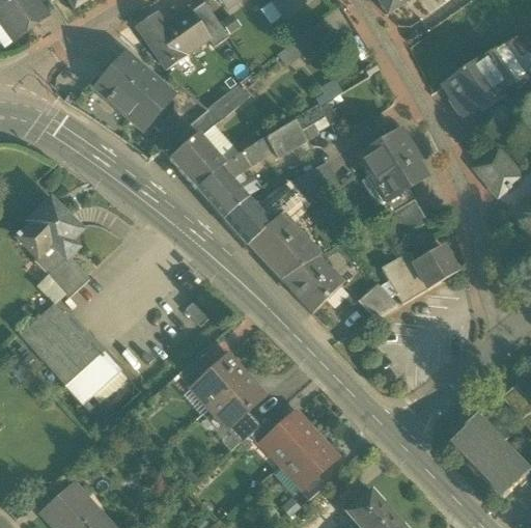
[(0,19),(1,19),(16,38),(47,16),(34,0),(0,0),(0,19)]
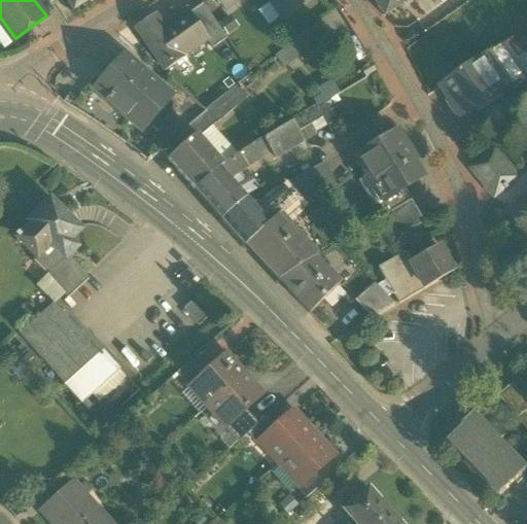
[(65,0),(71,9),(86,0),(65,0)]
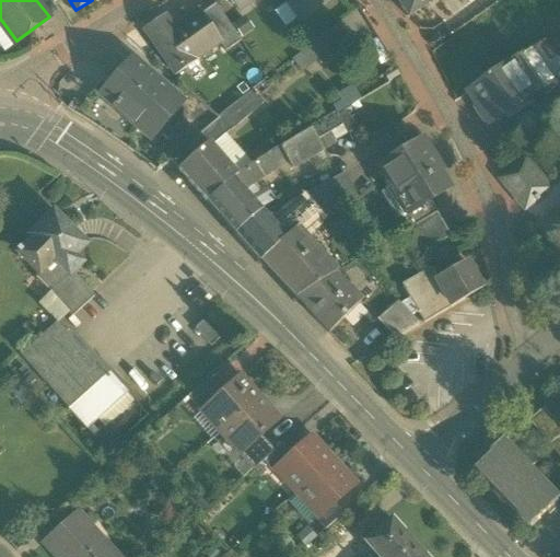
[(284,25),(300,14),(289,0),(287,0),(273,10),(284,25)]
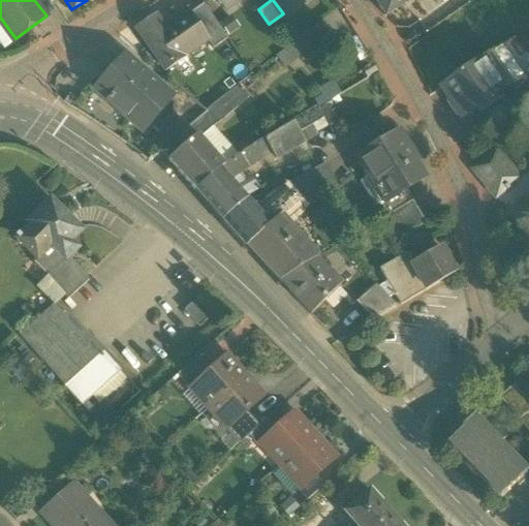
[(283,13),(284,16),(305,0),(273,0),(283,13)]
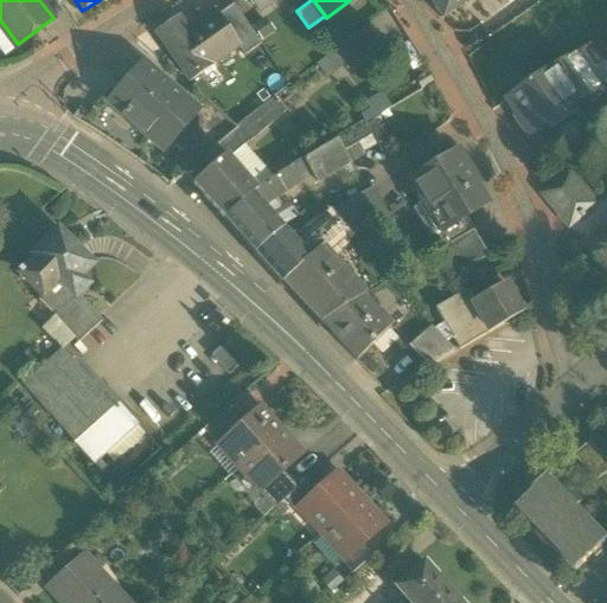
[(430,0),(441,17),(466,0),(430,0)]
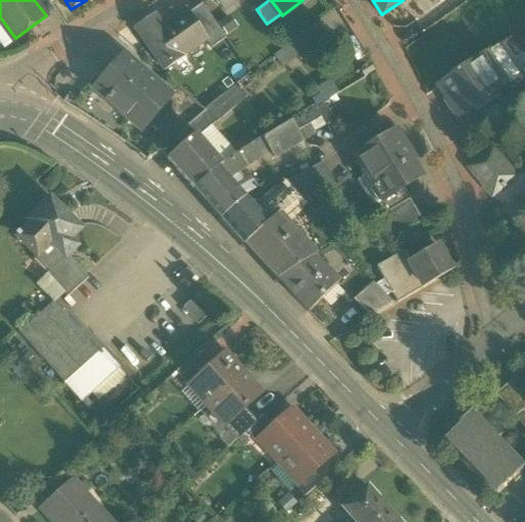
[(205,41),(209,47),(226,36),(202,2),(188,11),(186,12),(200,33),(205,41)]
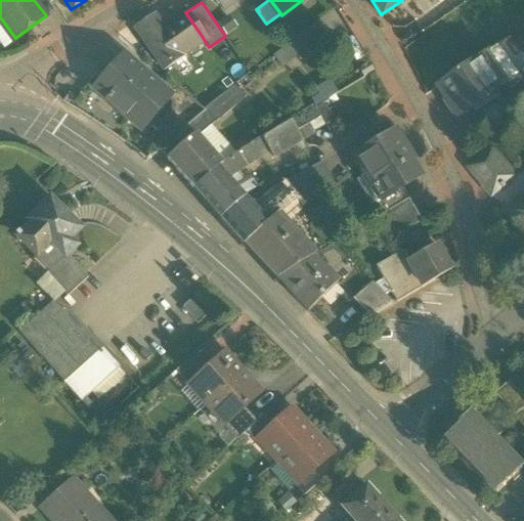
[(133,26),(163,70),(183,55),(179,48),(200,33),(185,12),(187,11),(185,8),(162,24),(155,12),(133,26)]
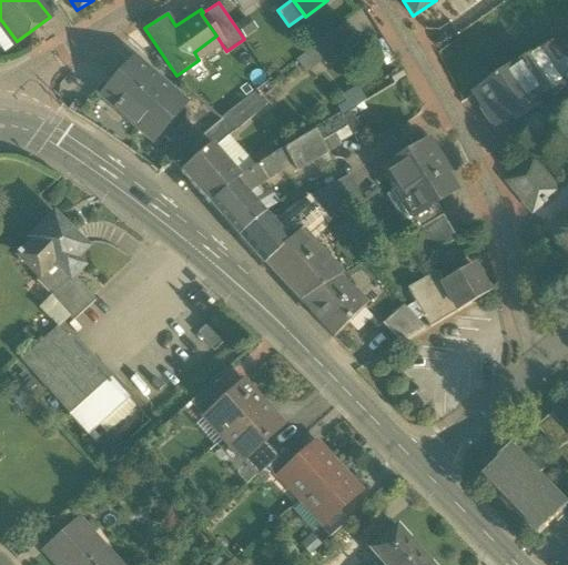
[(249,13),(235,23),(245,37),(259,28),(249,13)]
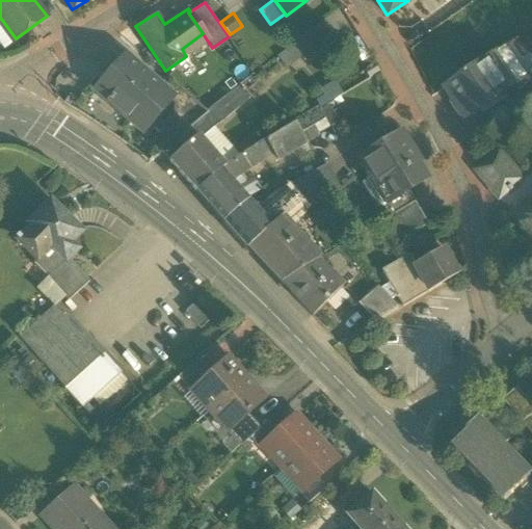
[(301,55),(304,58),(334,35),(322,20),(295,41),(292,43),(293,43),(301,55)]
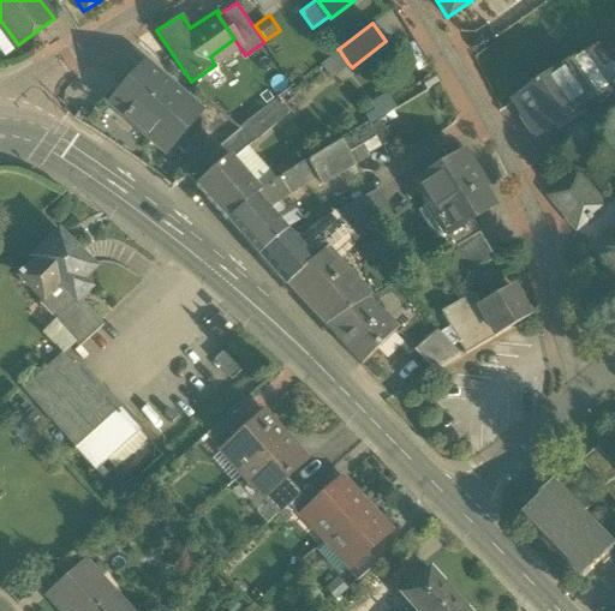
[(215,65),(240,48),(234,39),(210,57),(215,65)]
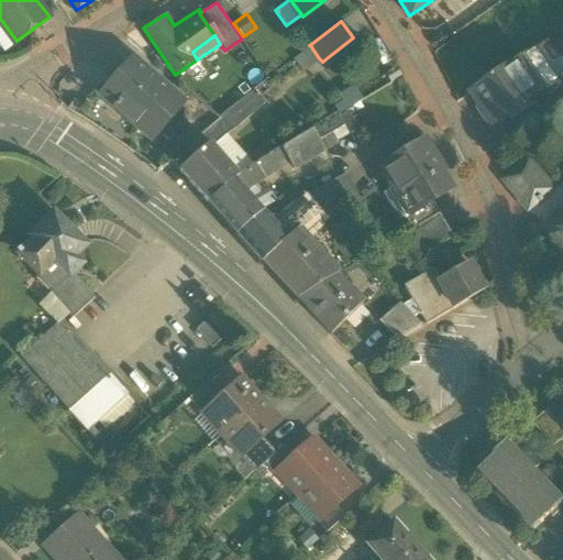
[(310,45),(309,45),(293,58),(304,72),(319,58),(310,45)]
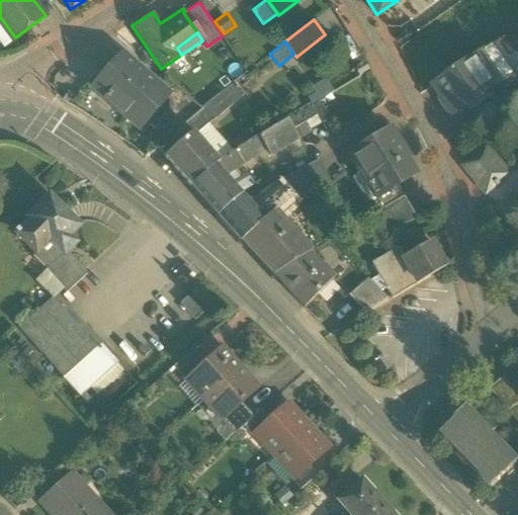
[(450,110),(455,112),(488,90),(504,79),(503,77),(484,49),(435,82),(443,94),(442,100),(450,110)]
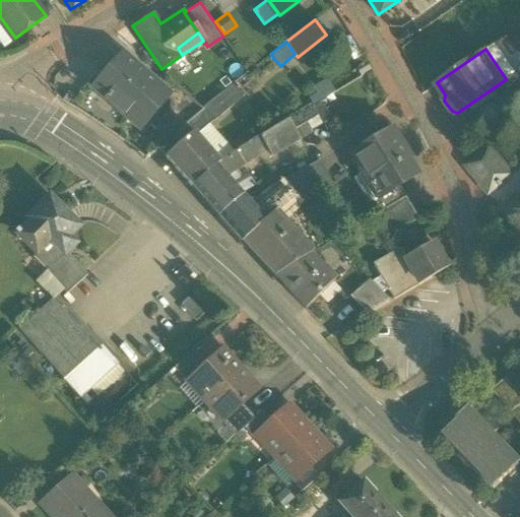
[(104,95),(139,127),(169,93),(123,53),(98,82),(108,90),(104,95)]
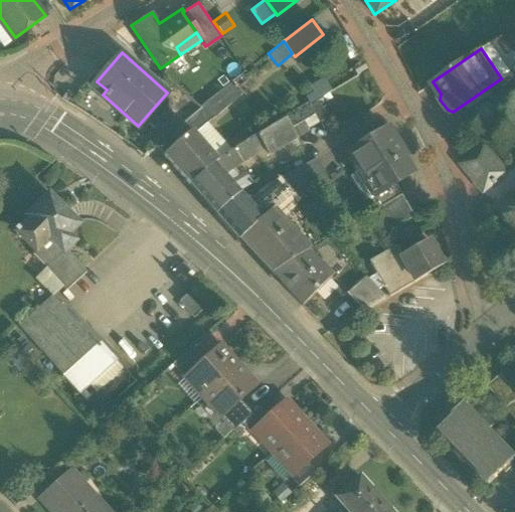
[(70,58),(54,75),(72,93),(89,74),(70,58)]
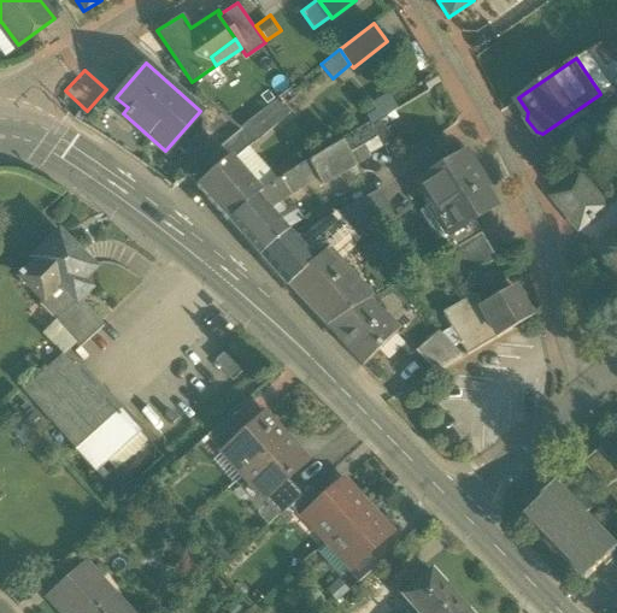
[(581,107),(591,122),(616,104),(616,82),(616,81),(599,92),(600,94),(581,107)]
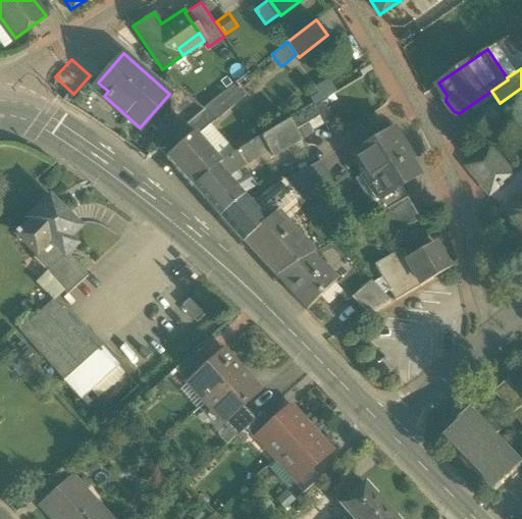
[(194,131),(197,134),(210,122),(214,119),(214,120),(245,94),(235,82),(203,108),(186,121),(158,146),(166,155),(194,131)]
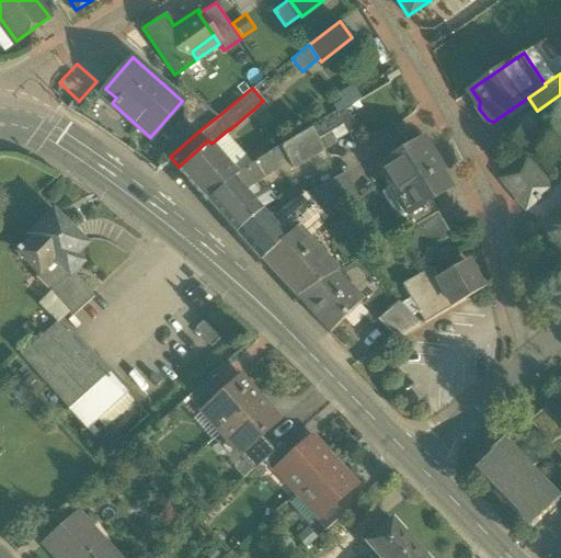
[(345,106),(338,111),(350,132),(358,127),(345,106)]
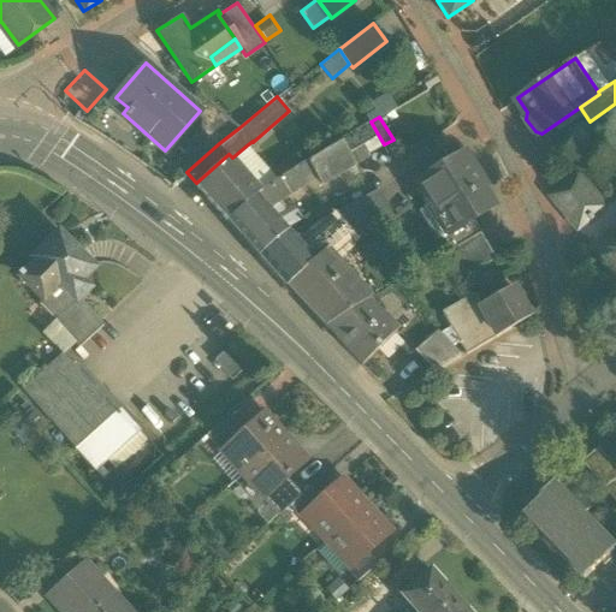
[(371,122),(342,140),(355,162),(384,144),(371,122)]
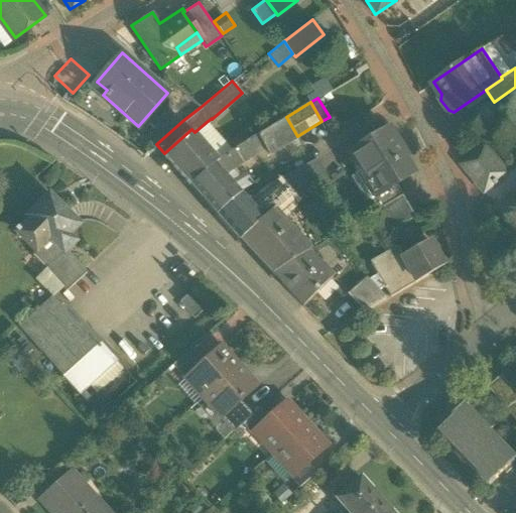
[(269,152),(297,136),(286,117),(257,134),(269,152)]
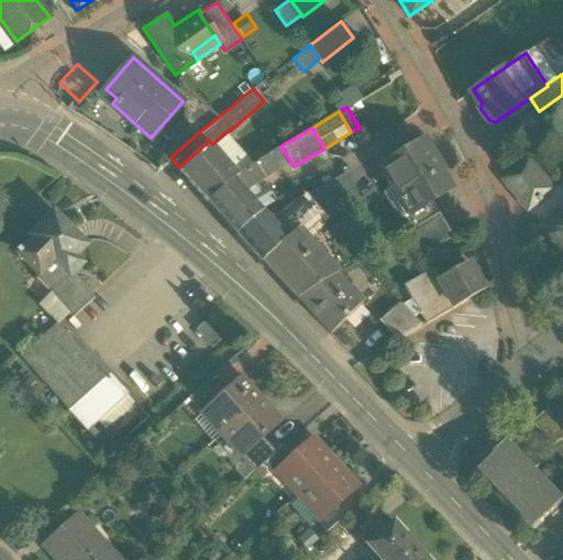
[(233,167),(249,156),(227,132),(212,144),(233,167)]
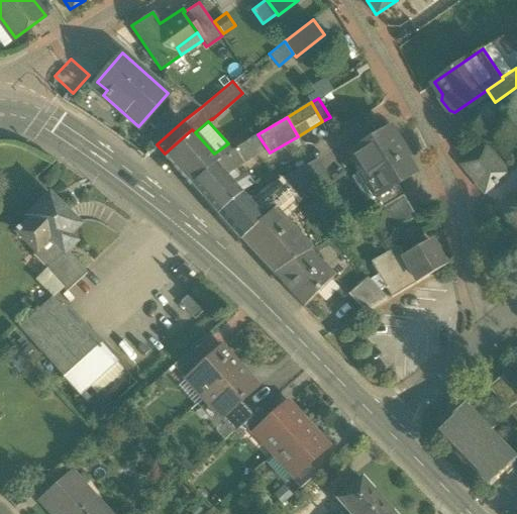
[(379,192),(380,194),(397,184),(414,173),(405,158),(407,157),(389,127),(348,151),(360,171),(365,169),(379,192)]
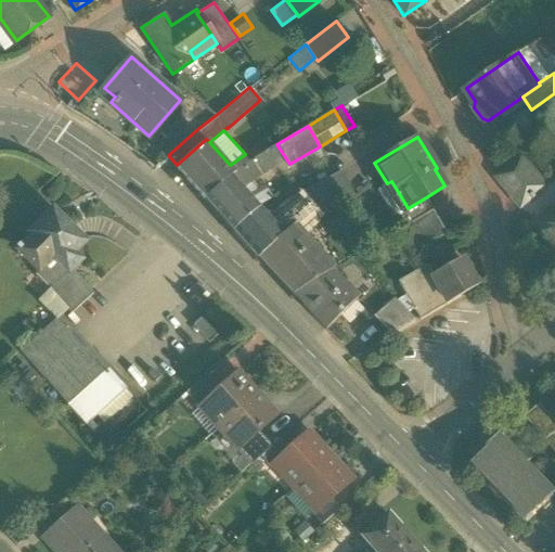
[(177,165),(204,196),(230,174),(234,169),(230,165),(209,142),(206,139),(177,165)]
